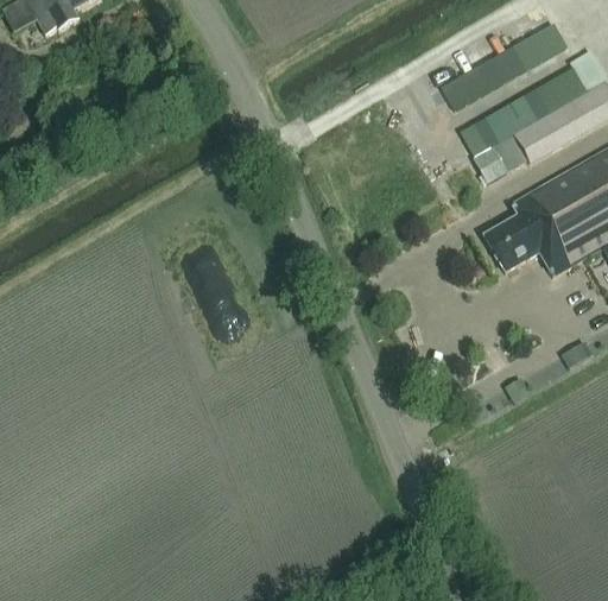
[(26,0),(14,0),(0,7),(0,13),(11,32),(35,19),(44,36),(54,30),(55,33),(78,21),(73,11),(92,0),(26,0)]
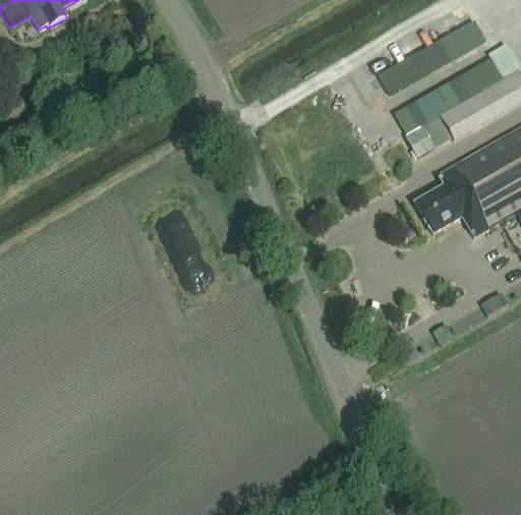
[(473,19),(378,73),(389,92),(484,38),(473,19)]
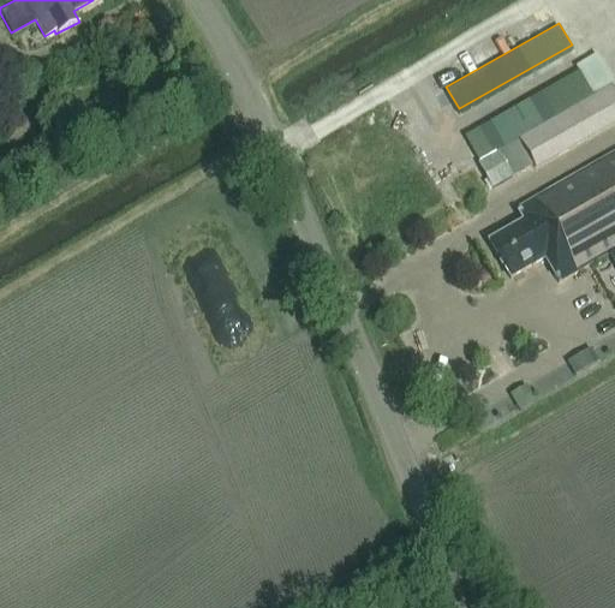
[(614,78),(598,51),(577,63),(592,90),(614,78)]
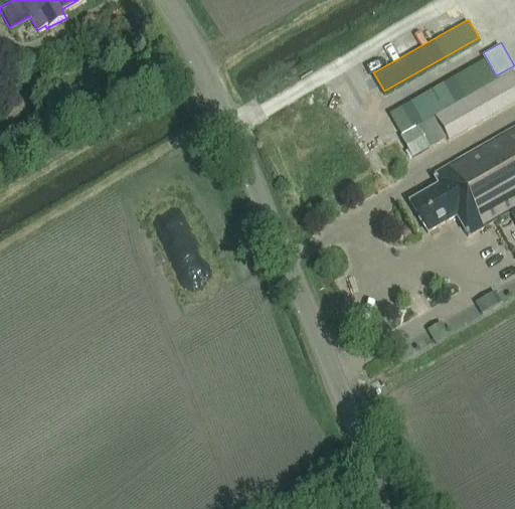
[(485,57),(401,106),(412,125),(496,76),(485,57)]
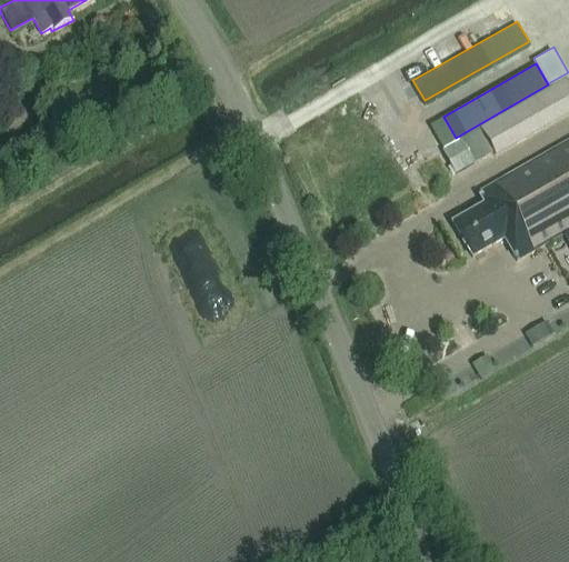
[(568,82),(565,76),(480,124),(496,151),(568,109),(568,82)]
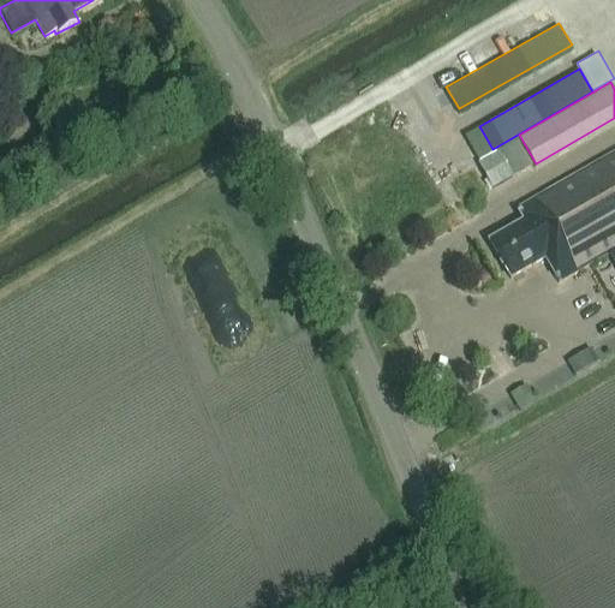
[(497,147),(478,158),(493,184),(513,173),(497,147)]
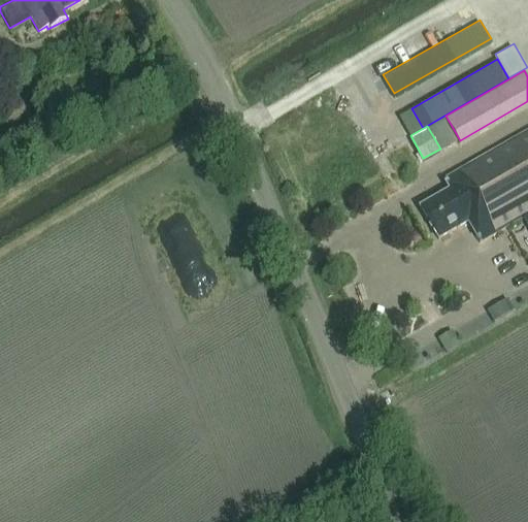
[(527,129),(443,176),(449,188),(419,204),(437,236),(467,219),(479,239),(526,214),(527,218),(527,129)]
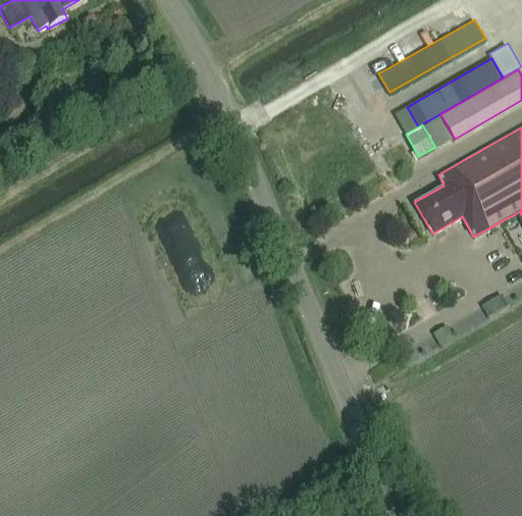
[(503,292),(482,304),(488,314),(509,303),(503,292)]
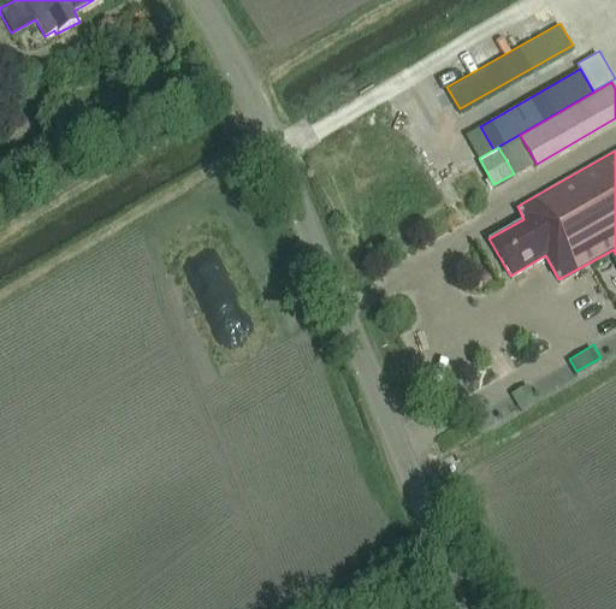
[(529,386),(515,395),(521,406),(535,397),(529,386)]
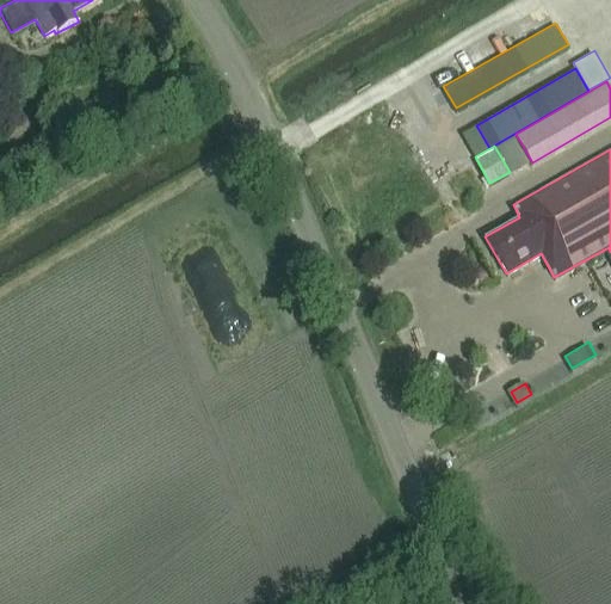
[(482,421),(497,418),(491,400),(477,404),(482,421)]
